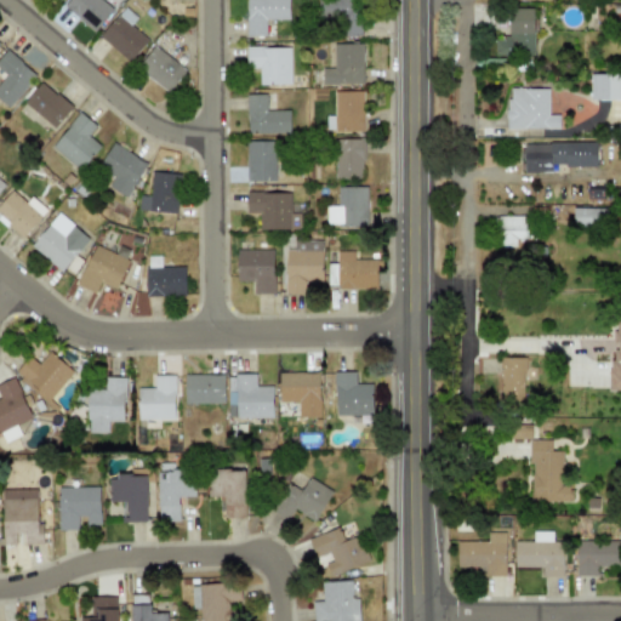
[(68,0),(63,6),(93,32),(112,9),(101,0),(68,0)]
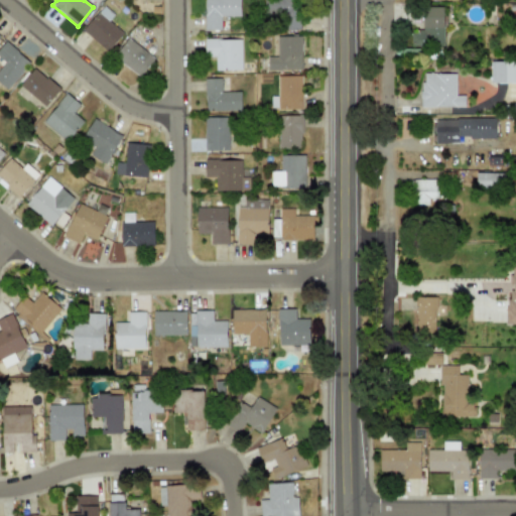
[(204,0),(204,30),(221,30),(220,16),(239,16),(239,0),(204,0)]
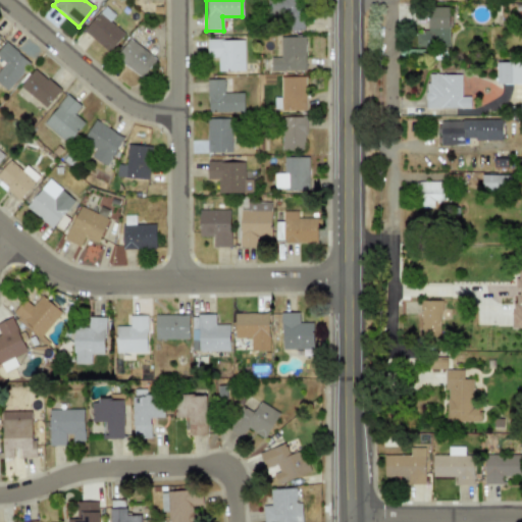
[(286,30),(305,29),(304,0),(276,0),(276,15),(286,15),(286,30)]
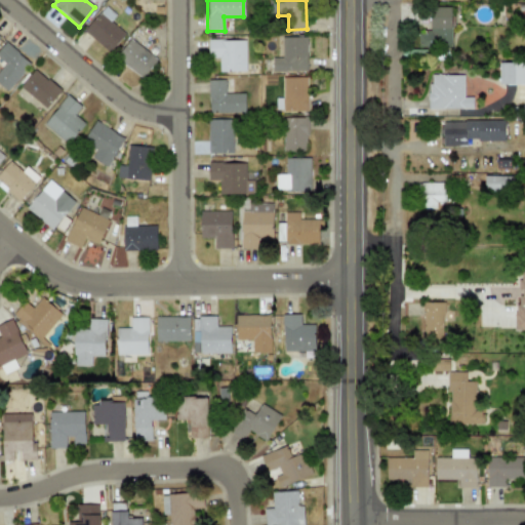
[(110,21),(115,15),(105,6),(83,30),(108,52),(124,34),(110,21)]
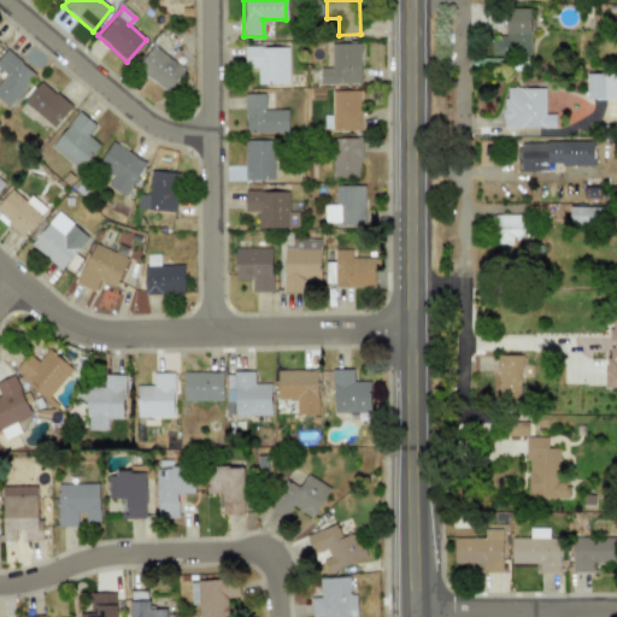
[(529,9),(504,9),(504,36),(491,37),(491,54),(530,53),(529,9)]
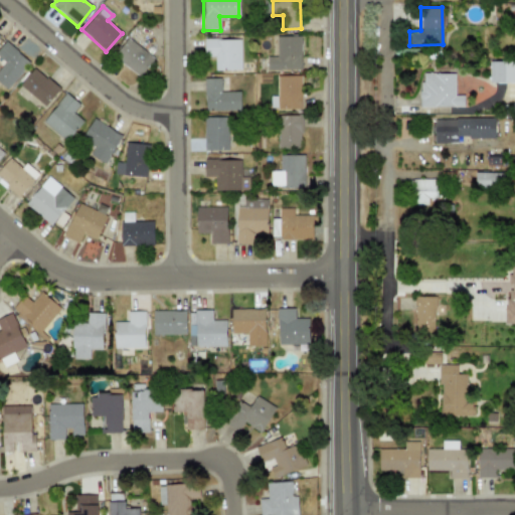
[(301,69),(300,35),(276,36),(276,56),(267,56),(267,69),(301,69)]
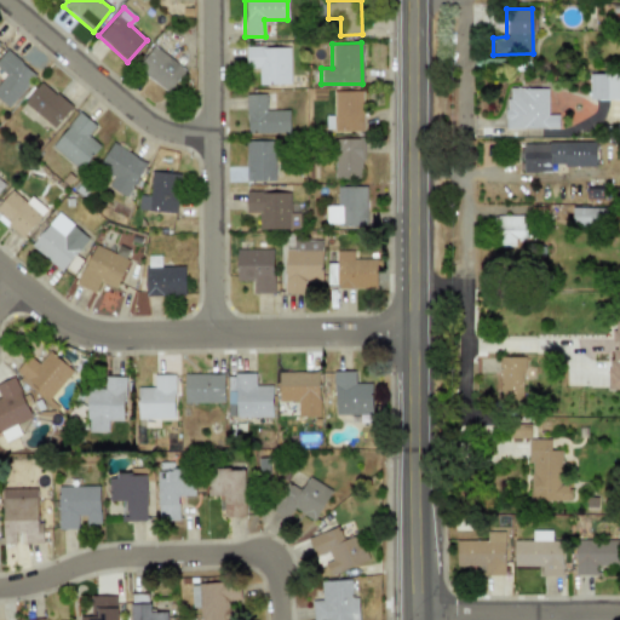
[(185,70),(153,46),(136,68),(167,92),(185,70)]
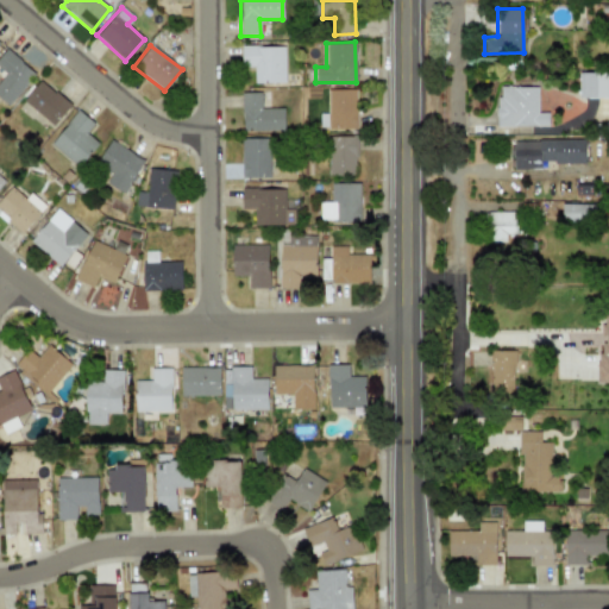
[(283,83),(284,46),(240,45),(240,67),(255,67),(255,82),(283,83)]
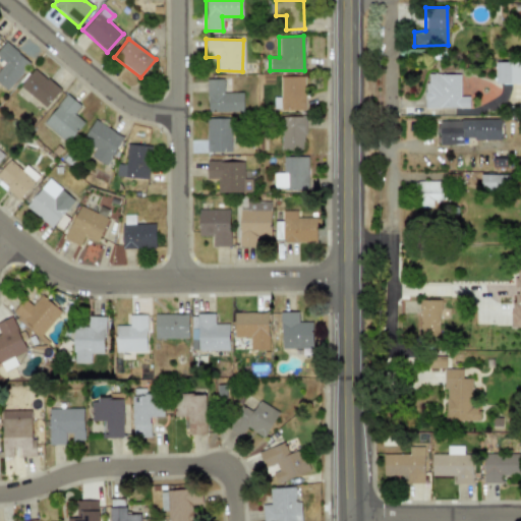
[(30,61),(3,42),(0,46),(0,59),(4,62),(0,67),(0,84),(7,91),(30,61)]
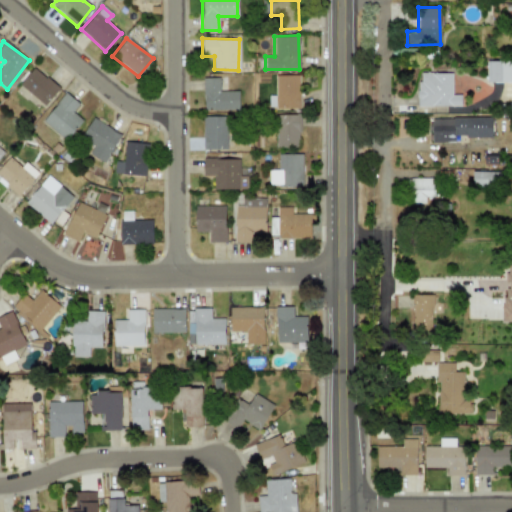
[(511,61),(485,61),(486,82),(511,82),(511,61)]
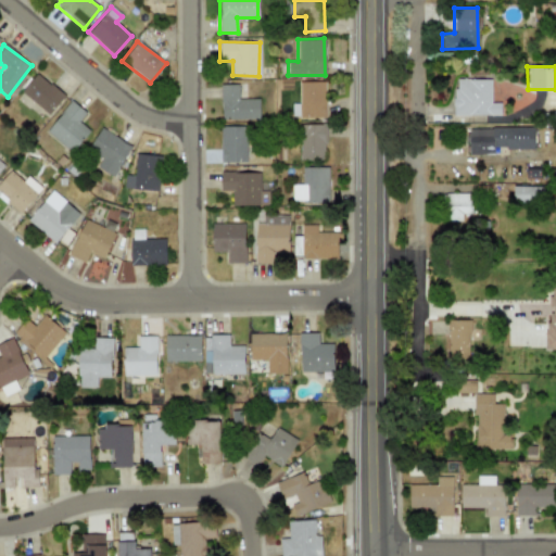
[(21,92),(49,115),(64,96),(36,73),(21,92)]
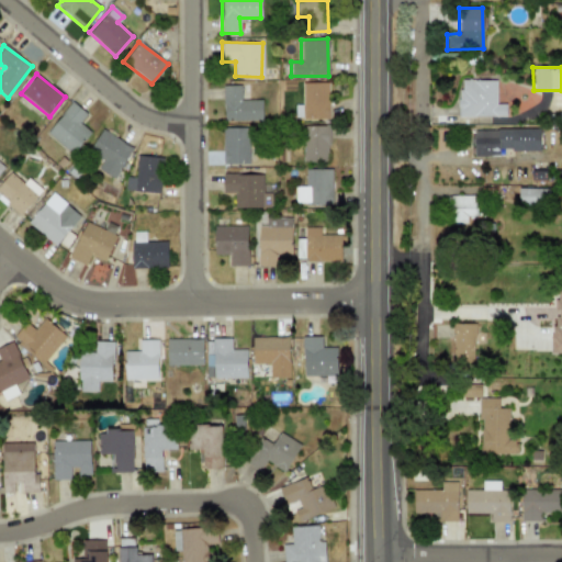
[(505,103),(495,104),(495,79),(458,80),(459,117),(505,116),(505,103)]
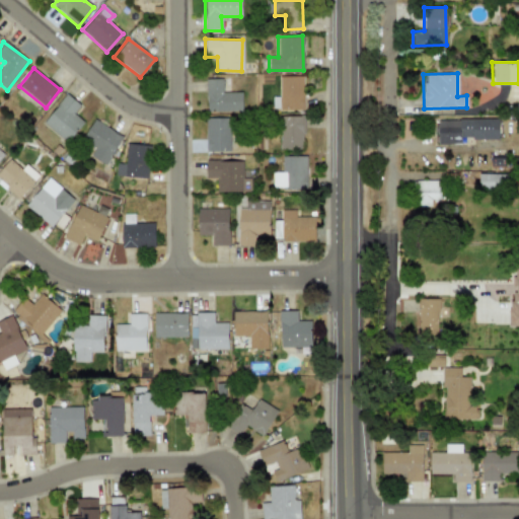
[(241,110),(241,92),(222,92),(222,78),(205,79),(206,112),(241,110)]
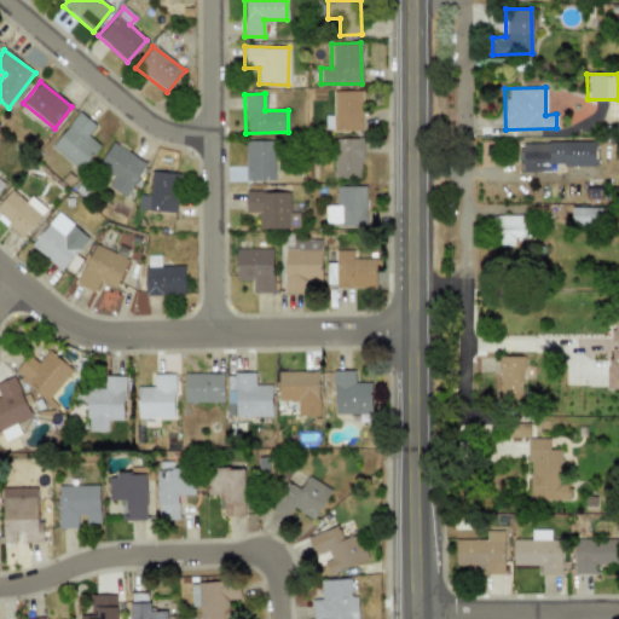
[(99,146),(87,136),(96,126),(80,113),(51,145),(79,169),(99,146)]
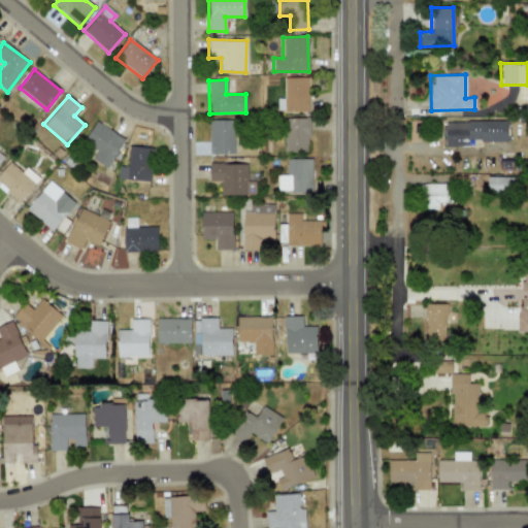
[(285,151),(307,151),(308,118),(285,118),(285,151)]
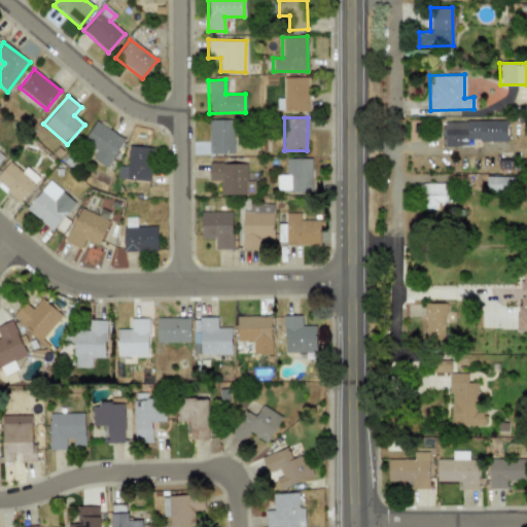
[(208,154),(233,153),(233,119),(208,120),(208,154)]
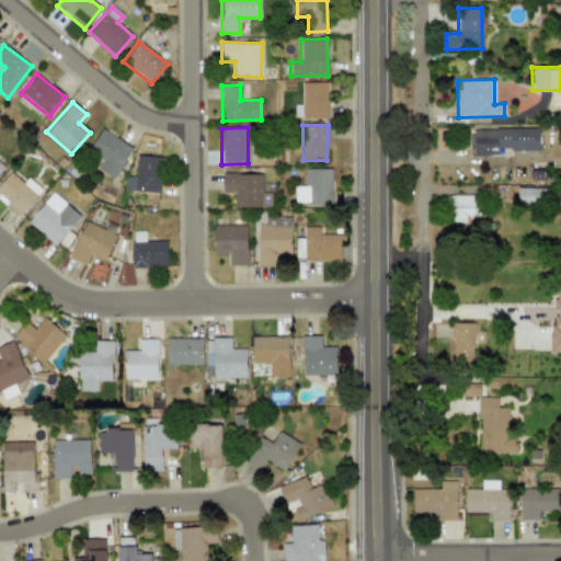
[(132,148),(102,128),(83,157),(114,176),(132,148)]
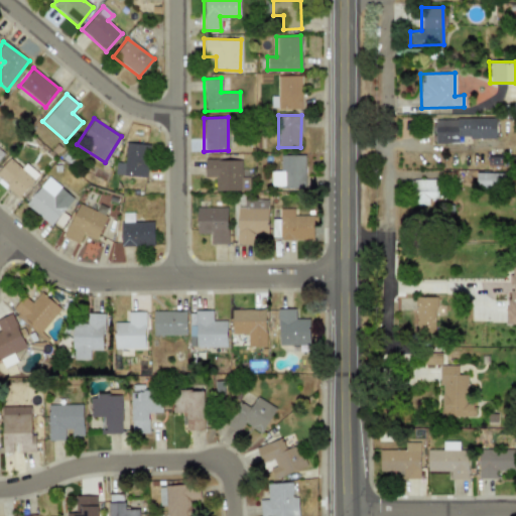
[(495,118),(433,119),(434,143),(462,142),(462,139),(495,138),(495,118)]
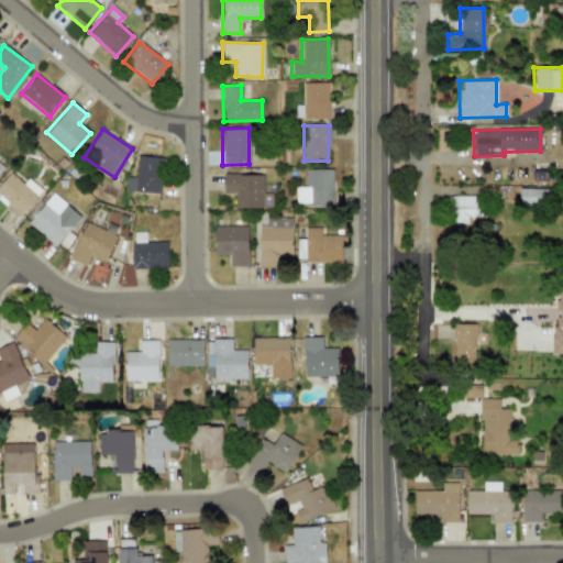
[(163,157),(136,155),(134,177),(125,176),(124,190),(158,195),(163,157)]
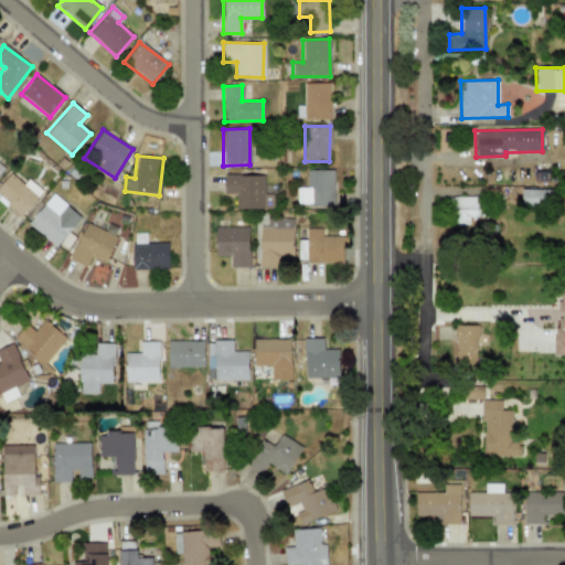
[(333,170),(306,169),(306,188),(296,188),(296,205),(332,205),(333,170)]
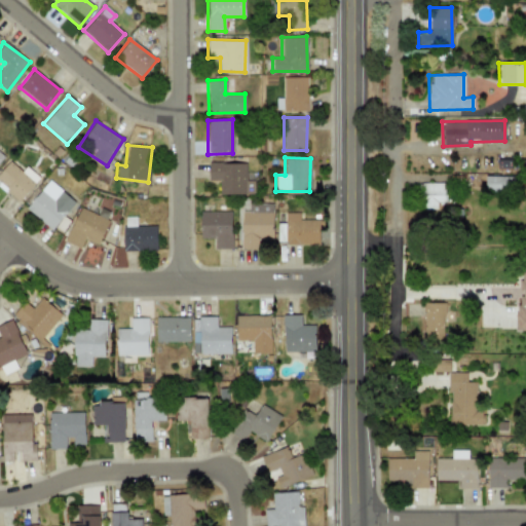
[(21,172),(9,161),(0,172),(0,184),(19,201),(39,178),(26,166),(21,172)]
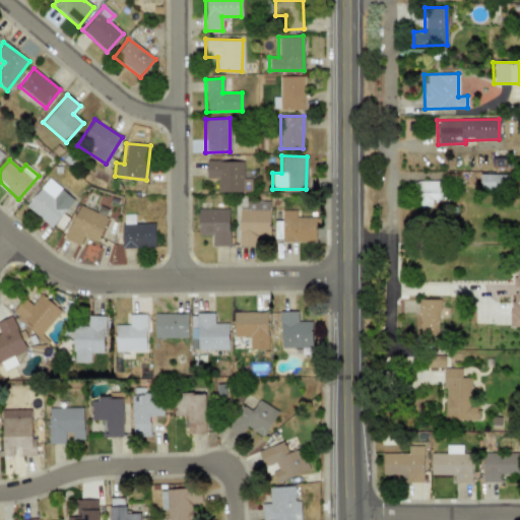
[(216,192),(251,191),(250,171),(243,171),(243,160),(205,161),(206,179),(216,179),(216,192)]
